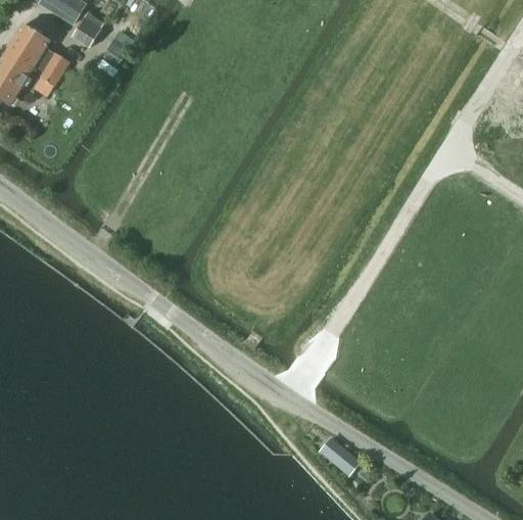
[(37,0),(36,3),(70,25),(86,2),(83,0),(37,0)]
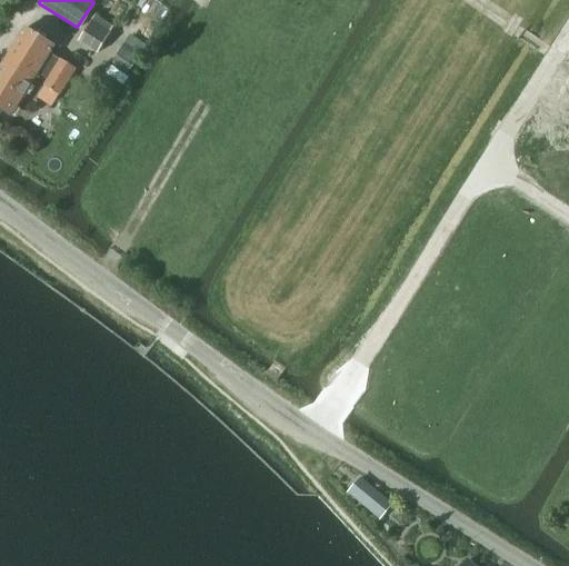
[(93,12),(79,35),(97,47),(111,26),(93,12)]
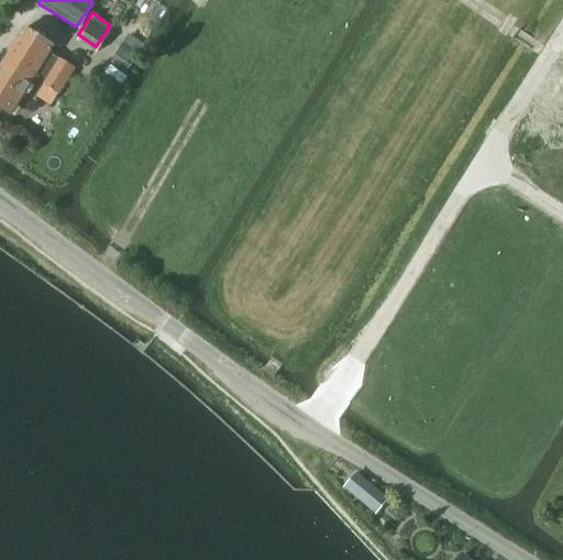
[(0,105),(11,112),(37,70),(47,76),(44,83),(59,92),(75,66),(61,56),(59,57),(50,51),(54,43),(25,25),(2,62),(0,62),(0,105)]
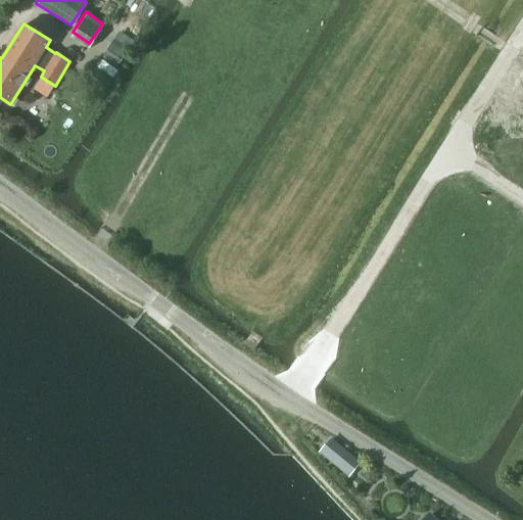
[(115,37),(103,54),(119,63),(130,46),(115,37)]
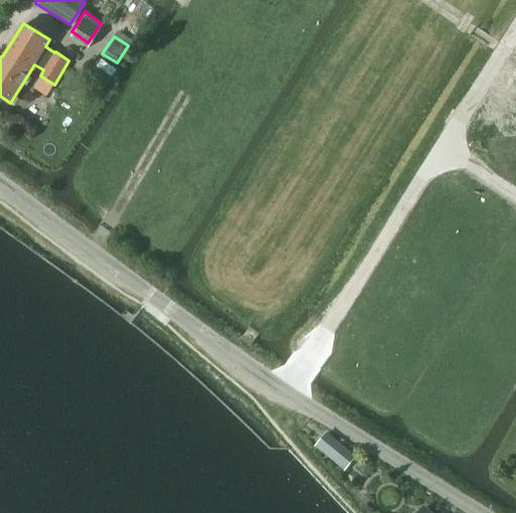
[(327,431),(316,444),(345,468),(356,456),(327,431)]
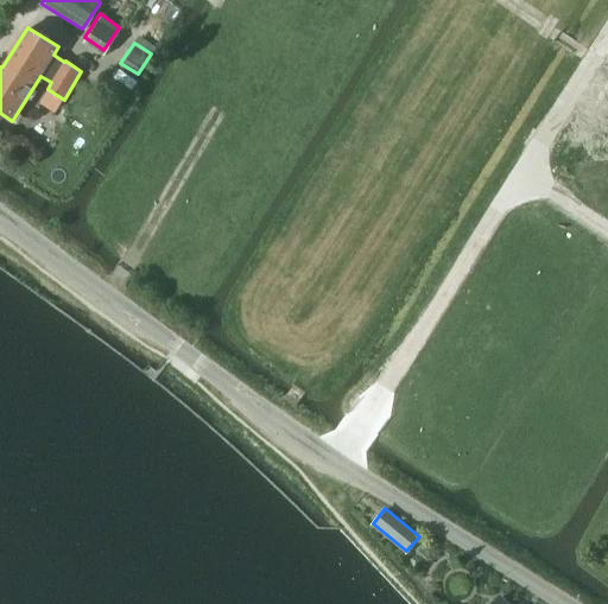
All buildings are outlined.
